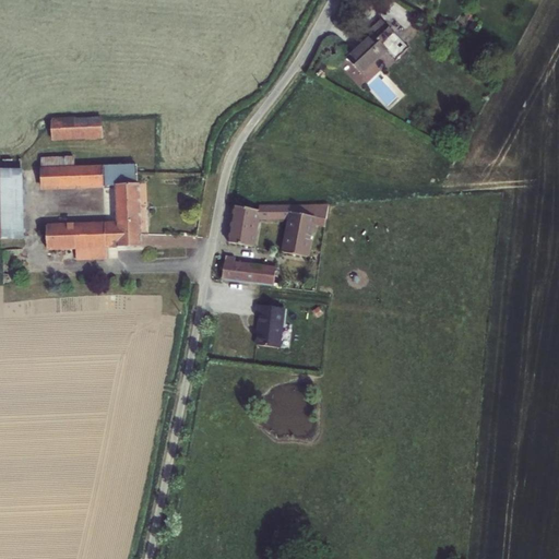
[(361,74),(385,51),(395,62),(408,49),(382,21),(370,32),(372,35),(347,59),(361,74)]
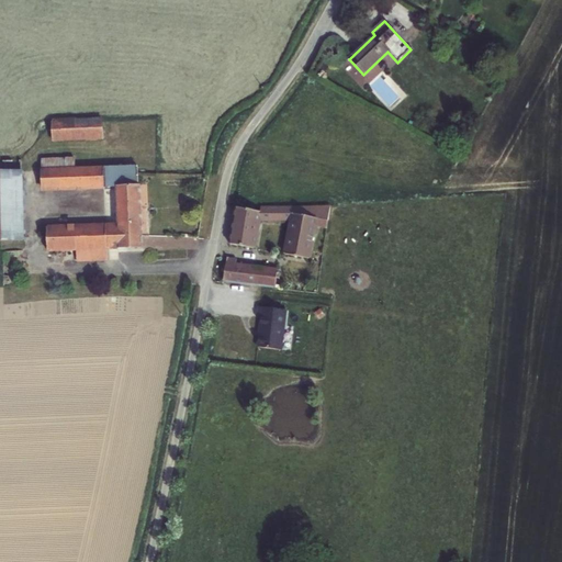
[(52,141),(102,138),(102,120),(52,121),(52,141)]
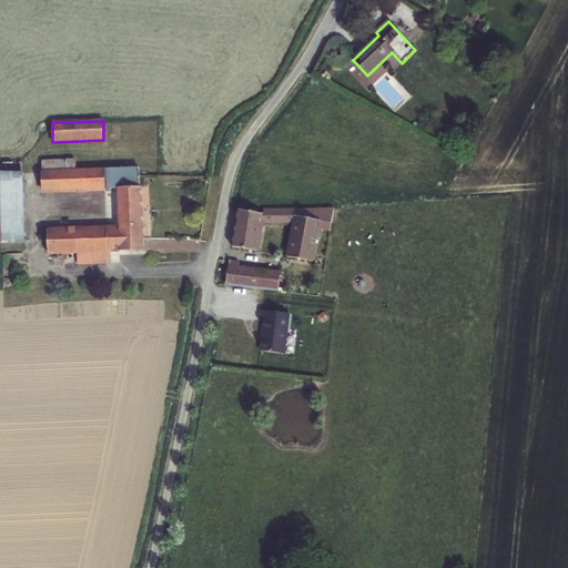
[(109,263),(108,252),(144,250),(141,188),(140,188),(139,169),(77,171),(75,160),(41,161),(42,191),(104,189),(104,190),(117,190),(119,227),(47,230),(48,254),(77,253),(78,264),(109,263)]
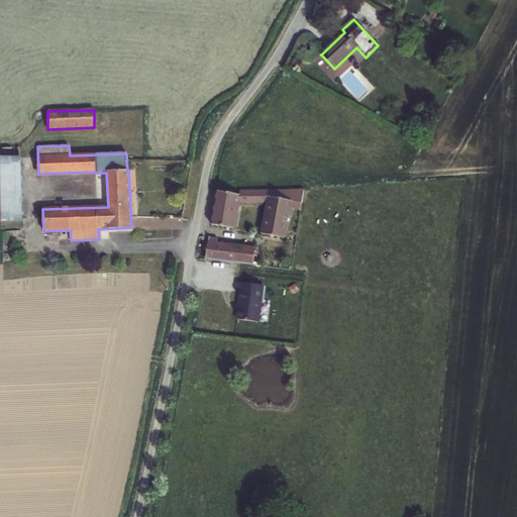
[(0,221),(21,221),(19,147),(0,147),(0,221)]
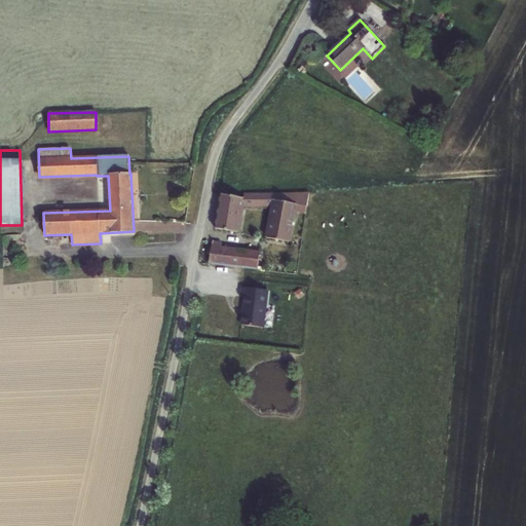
[(237,233),(242,207),(273,207),(266,238),(289,242),(294,211),(306,214),(309,193),(279,194),(248,194),(245,193),(243,198),(221,194),(215,228),(237,233)]
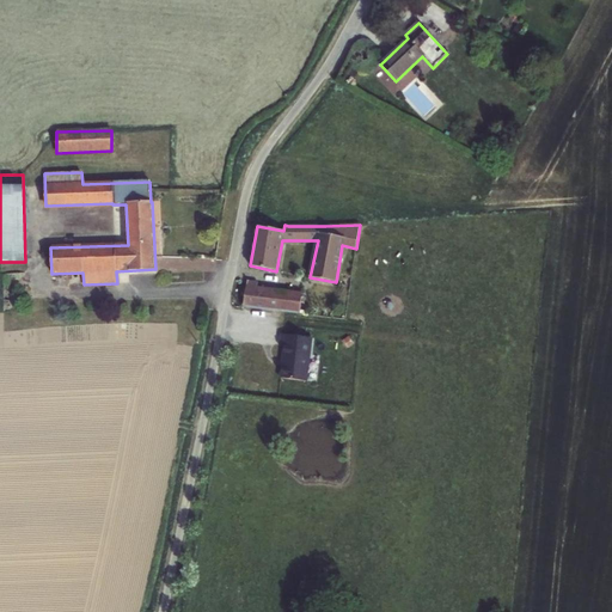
[(248,282),(243,307),(318,316),(320,300),(311,299),(311,294),(256,288),(257,283),(248,282)]
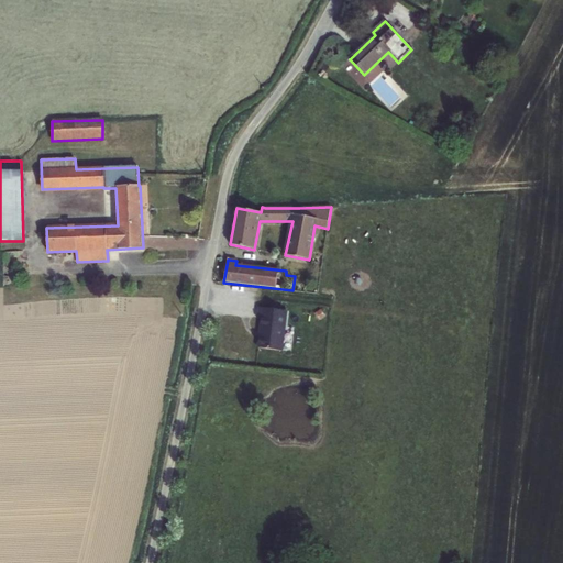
[(286,311),(260,308),(257,318),(262,318),(258,348),(282,351),(286,311)]
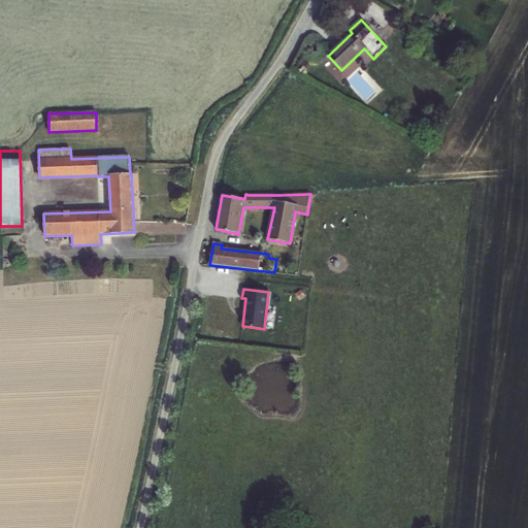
All buildings are outlined.
